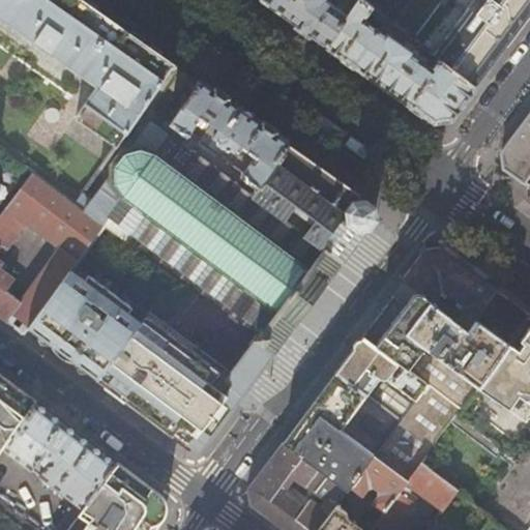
[(131,122),(173,63),(83,0),(82,0),(0,0),(0,147),(75,201),(82,192),(131,122)]
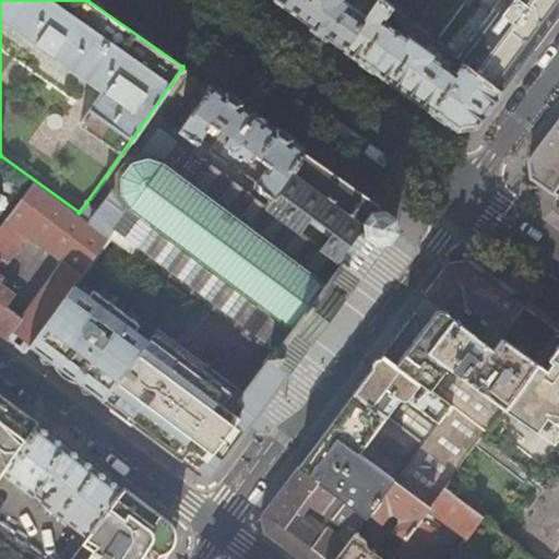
[(277,0),(311,23),(344,47),(366,15),(346,2),(347,0),(277,0)]
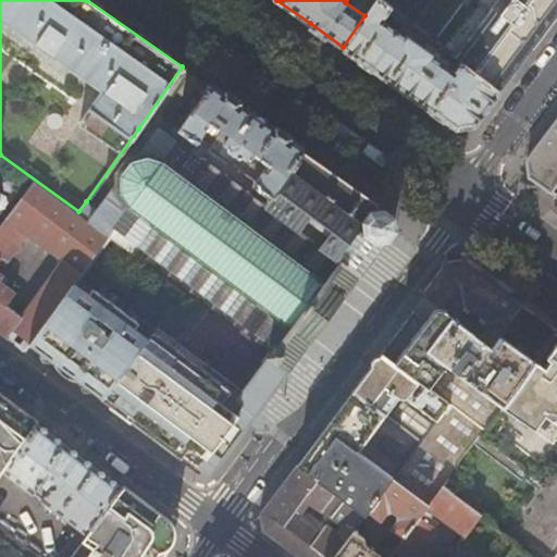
[(472,124),(496,91),(460,62),(450,74),(430,59),(430,57),(423,51),(426,48),(438,56),(443,50),(412,26),(403,39),(381,24),(380,22),(385,14),(390,17),(394,11),(379,0),(376,0),(364,15),(343,47),(399,86),(456,126),(472,124)]
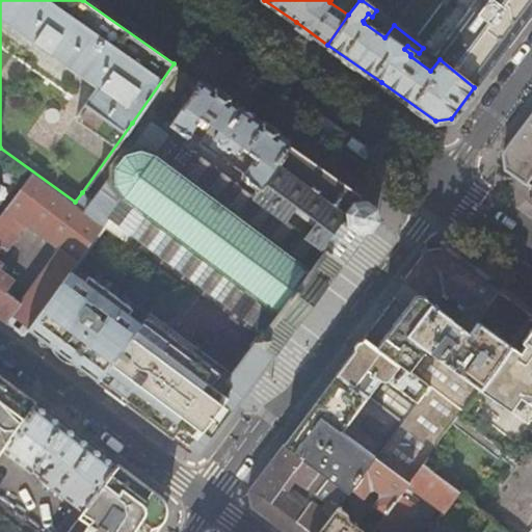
[(531,9),(531,0),(473,0),(433,54),(440,59),(474,87),(529,14),(531,9)]
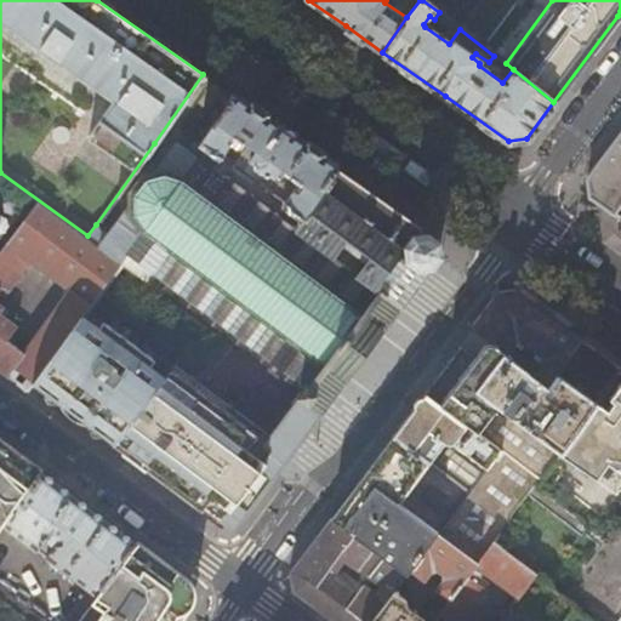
[(290,137),(234,96),(203,142),(232,164),(249,140),(261,149),(256,159),(261,167),(268,169),(273,164),(279,166),(283,164),(298,175),(301,177),(284,203),(302,216),(336,169),(290,137)]
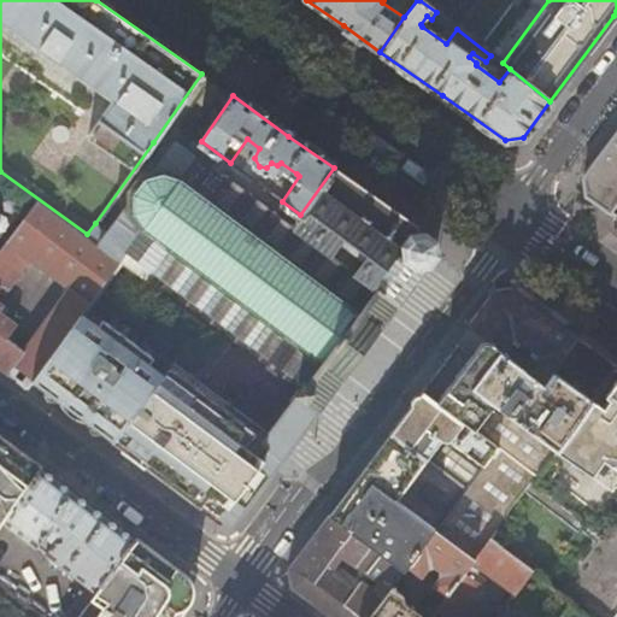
[(168,135),(162,130),(153,142),(158,146),(168,135)]
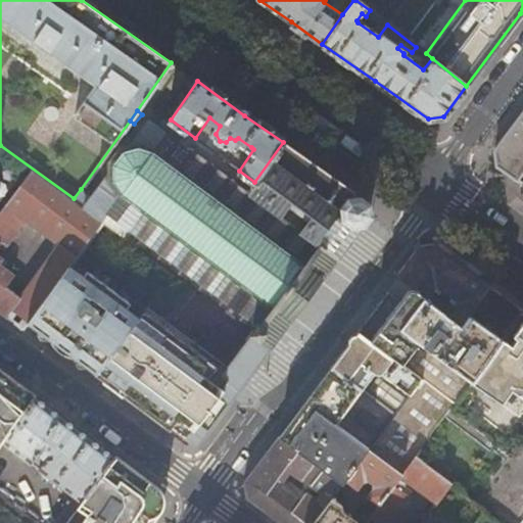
[(494,159),(495,167),(516,180),(522,171),(522,111),(493,151),(494,159)]
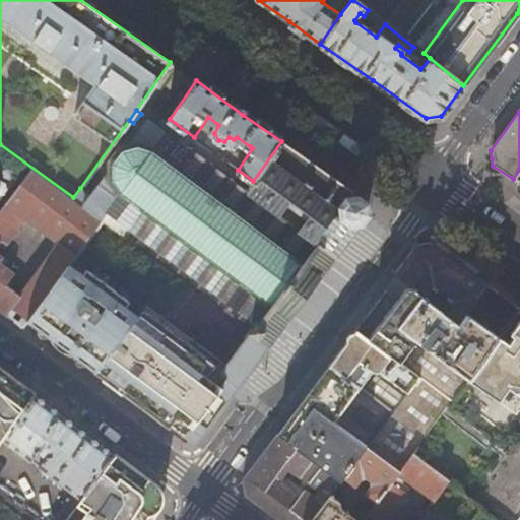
[(157,124),(148,118),(129,143),(120,144),(118,147),(109,160),(109,170),(90,195),(80,188),(73,197),(102,219),(121,233),(129,225),(132,229),(129,234),(143,245),(147,241),(151,244),(152,246),(149,249),(163,259),(165,260),(168,256),(173,260),(171,265),(184,275),(188,271),(191,273),(193,275),(190,279),(202,288),(205,290),(209,286),(213,288),(214,290),(212,296),(225,306),(230,302),(235,306),(232,311),(245,321),(250,317),(255,321),(256,322),(251,330),(252,331),(269,344),(287,320),(320,277),(345,241),(367,213),(364,198),(330,175),(281,141),(253,181),(238,170),(226,160),(216,153),(194,137),(170,119),(165,115),(157,124)]
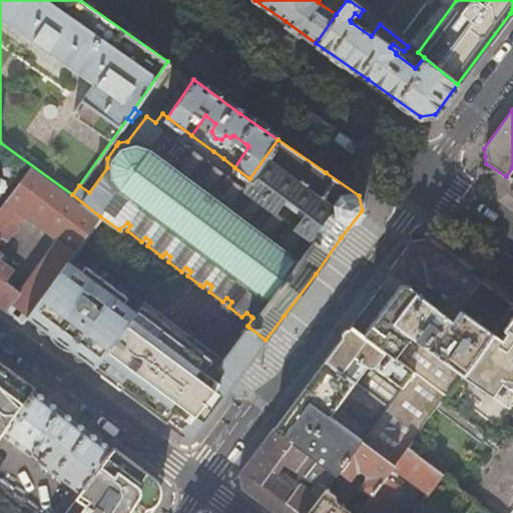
[(223,158),(227,153),(216,146),(213,151),(223,158)]
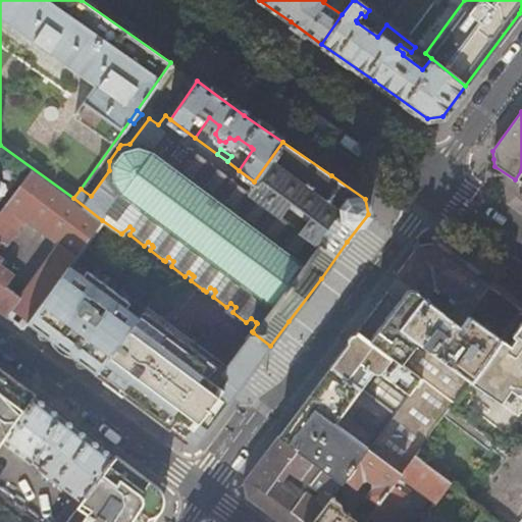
[(0,310),(21,326),(28,323),(68,267),(102,220),(29,168),(0,210),(0,310)]
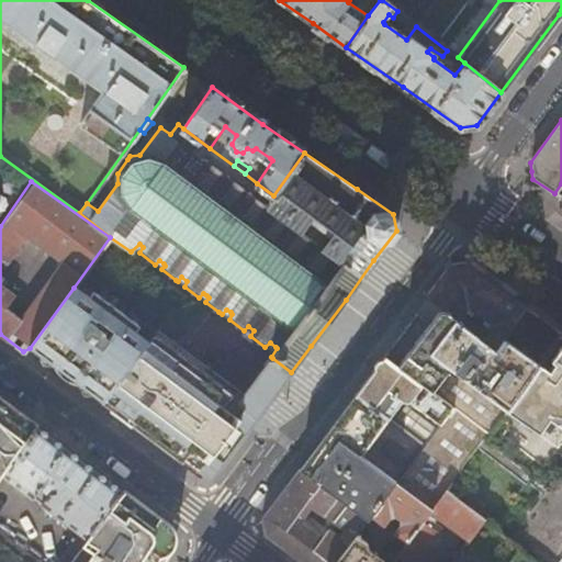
[(495,347),(520,303),(498,287),(468,266),(451,269),(442,281),(428,299),(441,310),(457,319),(463,308),(471,314),(476,310),(484,315),(485,317),(483,321),(490,326),(482,338),(495,347)]
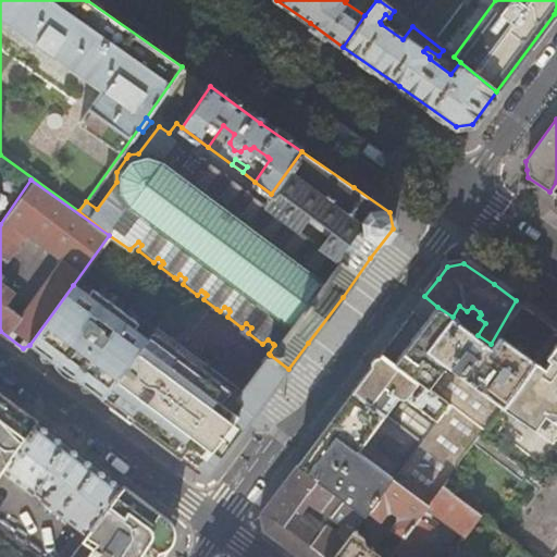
[(93,289),(87,296),(73,285),(29,345),(38,350),(66,371),(115,306),(93,289)]
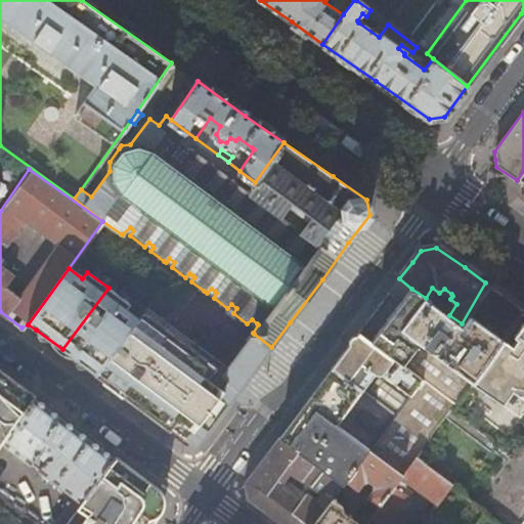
[(485,282),(462,323),(449,315),(426,298),(411,289),(400,303),(388,294),(374,313),(359,332),(423,377),(396,411),(370,448),(403,474),(417,456),(451,409),(522,314),(523,310),(523,309),(510,300),(485,282)]
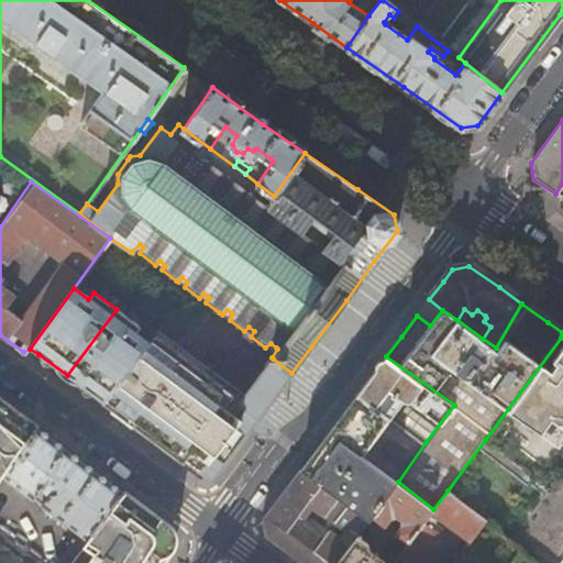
[(140,327),(117,309),(67,375),(92,395),(103,404),(148,343),(135,333),(140,327)]
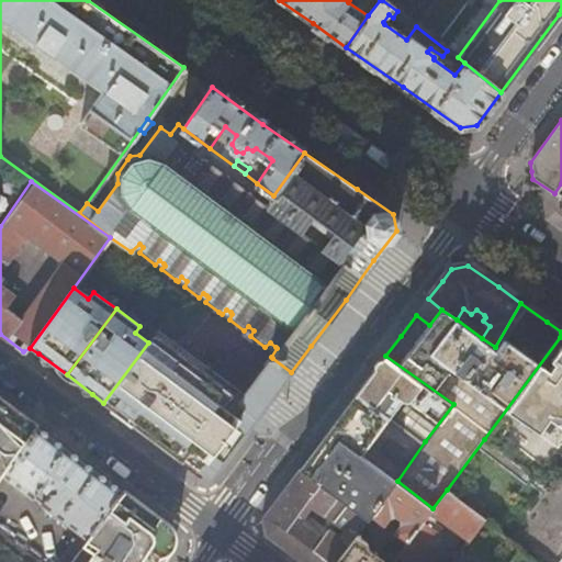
[(159,329),(156,335),(233,392),(231,397),(237,403),(245,393),(159,329)]
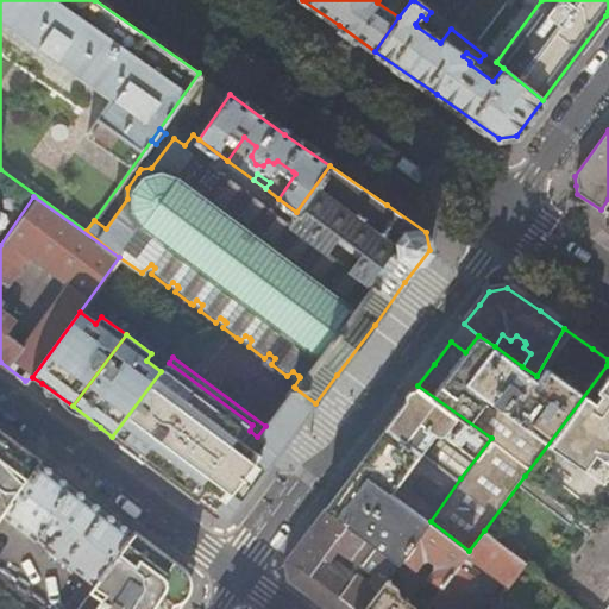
[(252,425),(169,363),(161,371),(112,437),(129,449),(144,460),(196,501),(200,496),(228,519),(248,494),(287,441),(265,426),(257,437),(250,431),(252,425)]
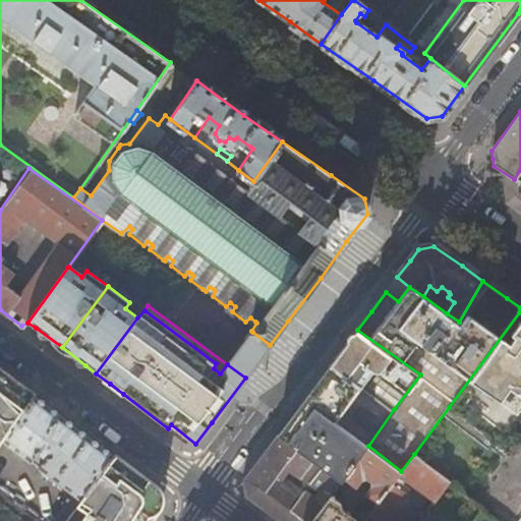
[(520,312),(519,312),(449,407),(507,452),(520,433),(520,312)]
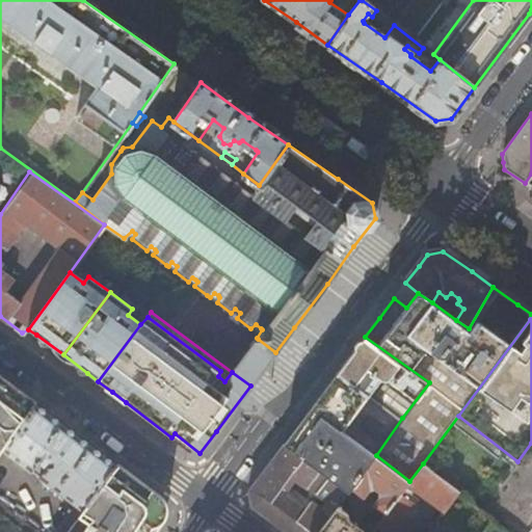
[(402,418),(429,382),(365,337),(350,356),(337,374),(402,418)]
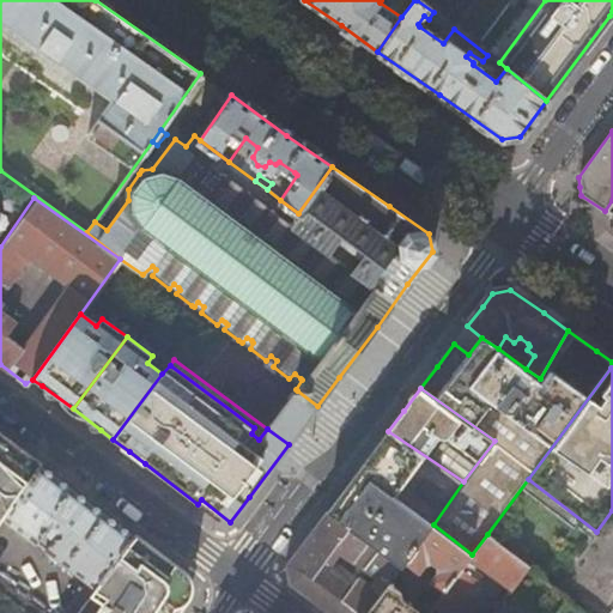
[(297,390),(267,429),(289,444),(298,430),(317,406),(297,390)]
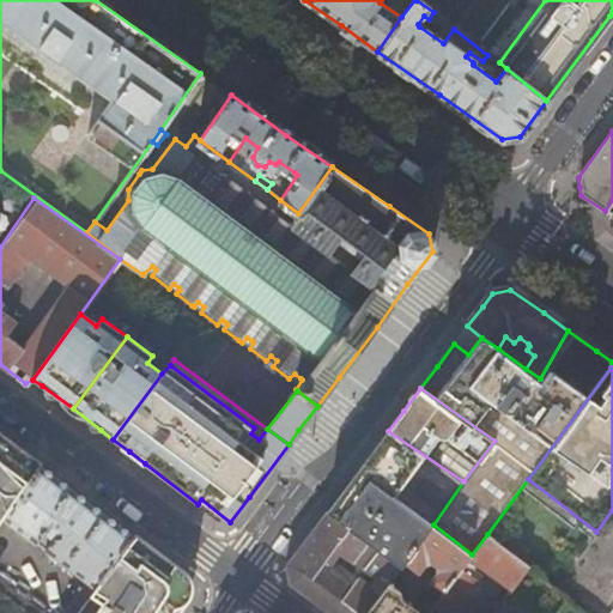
[(434,525),(463,481),(388,431),(377,447),(344,491),(327,513),(401,566),(407,559),(434,525)]
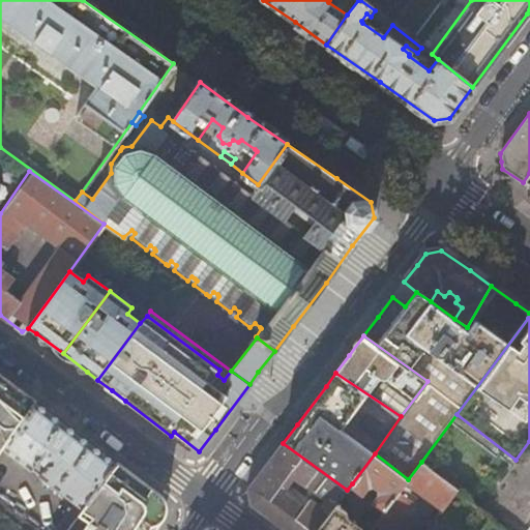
[(0,400),(23,416),(34,402),(0,375),(0,400)]
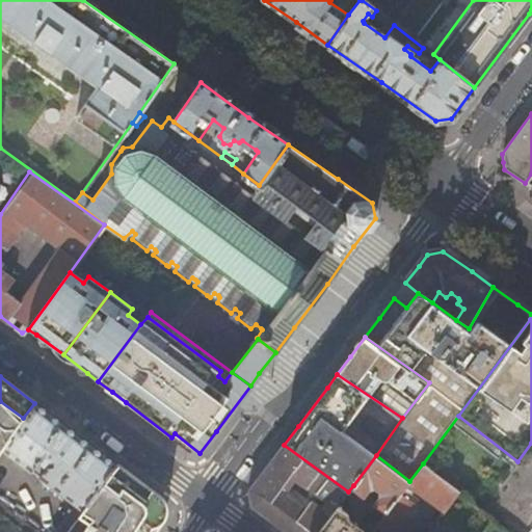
[(0,401),(0,452),(2,449),(23,418),(0,401)]
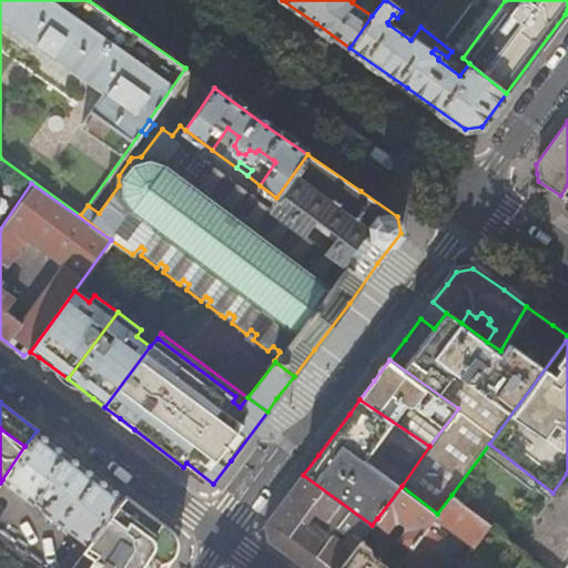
[(124,496),(37,430),(24,446),(2,479),(88,545),(124,496)]
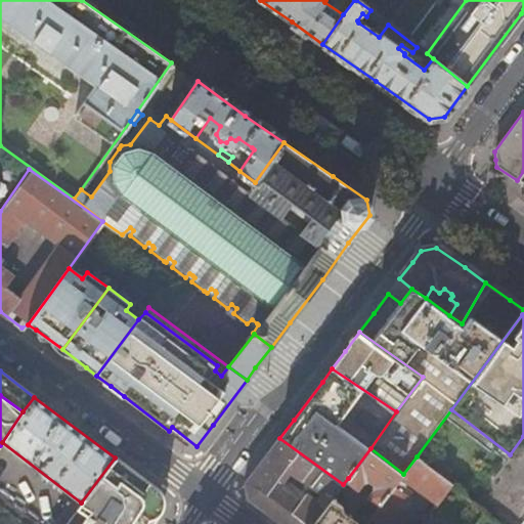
[(246,483),(249,498),(282,523),(313,523),(333,498),(343,484),(279,438),(260,464),(246,483)]
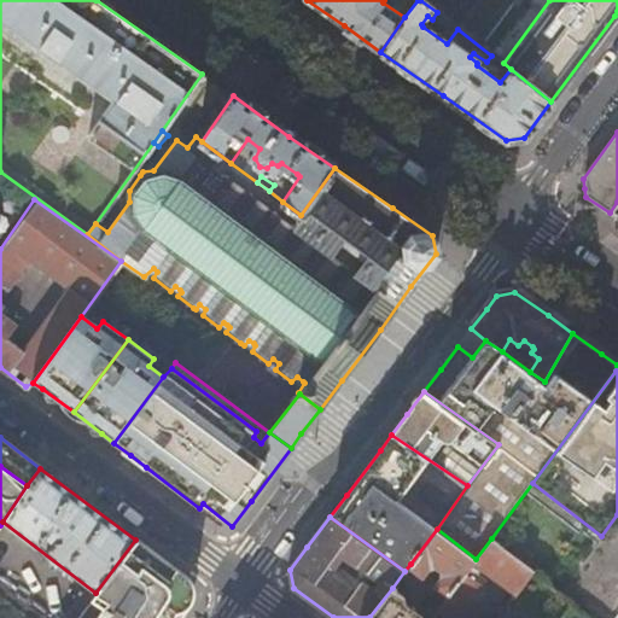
[(450,593),(476,559),(437,529),(410,564),(421,572),(429,563),(436,563),(442,567),(443,571),(443,577),(437,584),(450,593)]
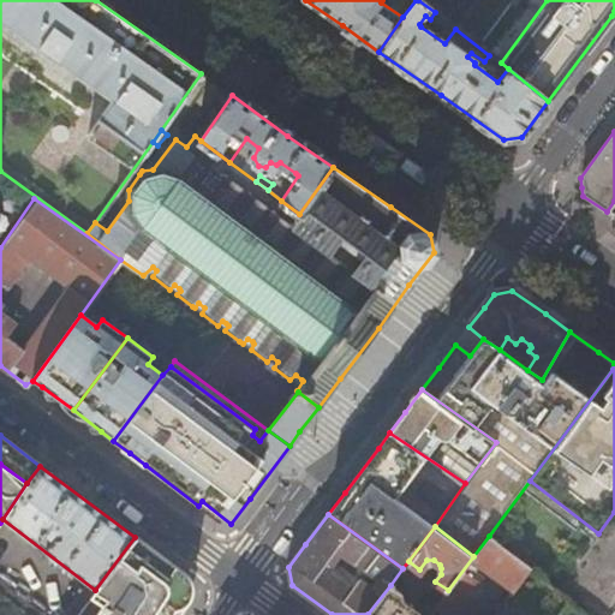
[(513,589),(529,566),(489,536),(448,590),(437,608),(448,614),(454,614),(479,581),(470,573),(477,562),(513,589)]
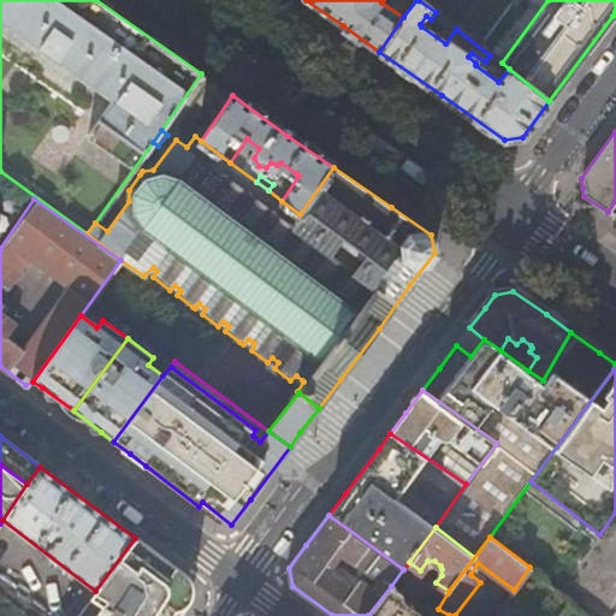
[(188,576),(135,538),(95,591),(75,615),(166,615),(176,602),(183,599),(191,587),(188,576)]
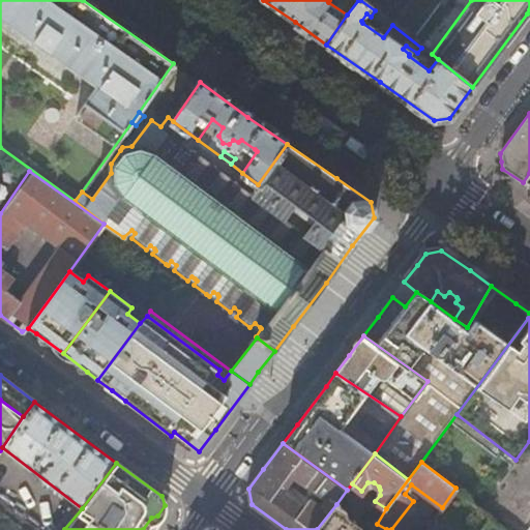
[(349,518),(344,509),(336,504),(317,529),(371,529),(373,527),(366,524),(362,528),(349,518)]
